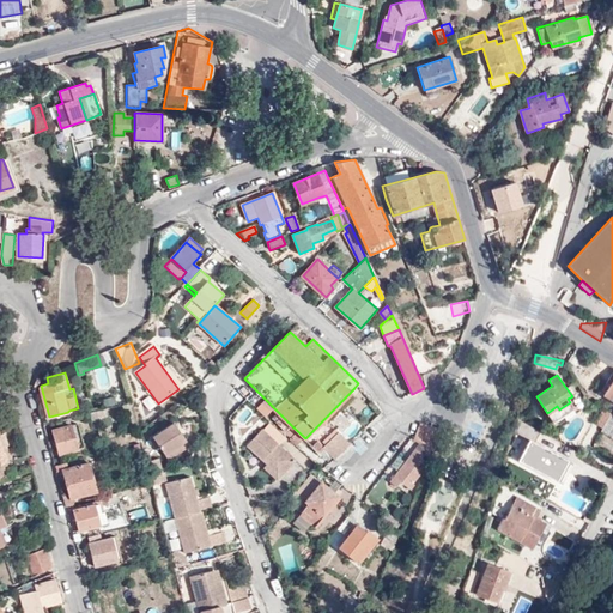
[(150,412),(158,406),(150,395),(141,401),(150,412)]
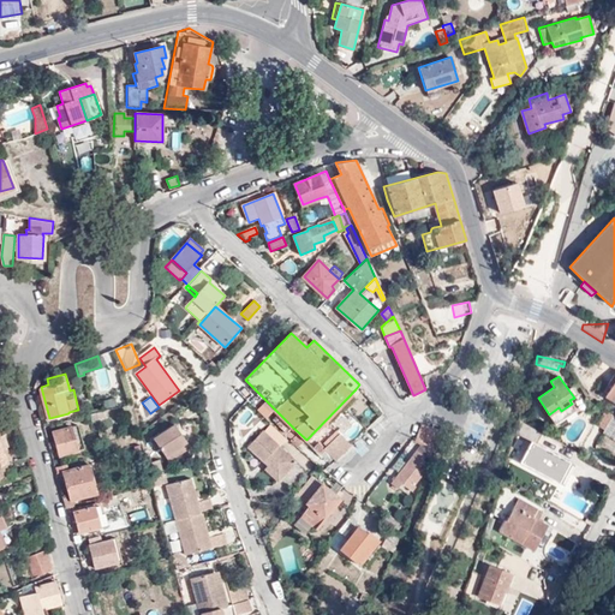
[(559,407),(549,415),(555,423),(575,411),(572,404),(561,411),(559,407)]
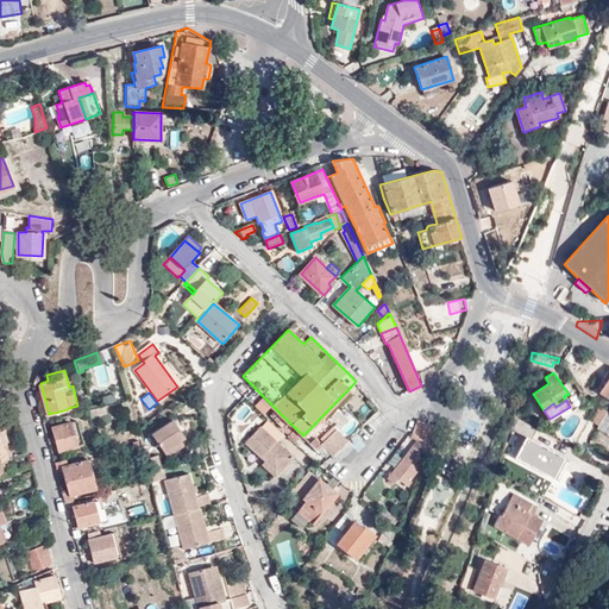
[(608,413),(600,407),(590,421),(598,427),(608,413)]
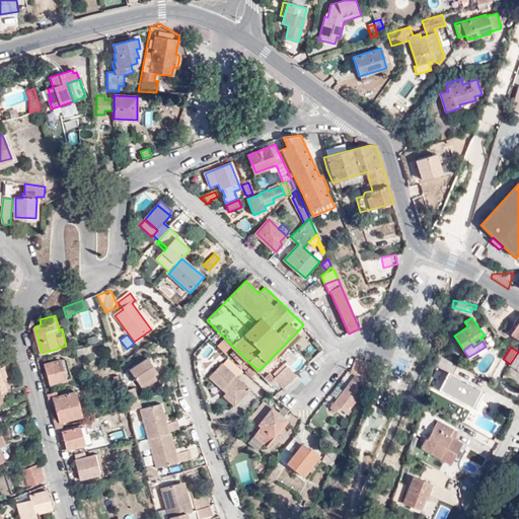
[(247,361),(236,350),(230,356),(241,367),(247,361)]
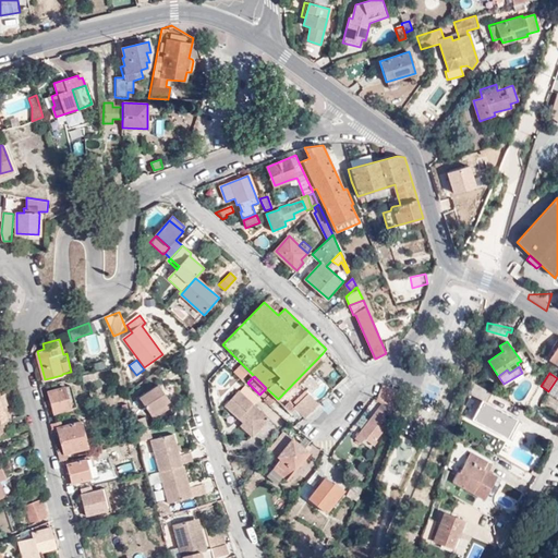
[(557,378),(548,391),(547,392),(557,399),(557,378)]
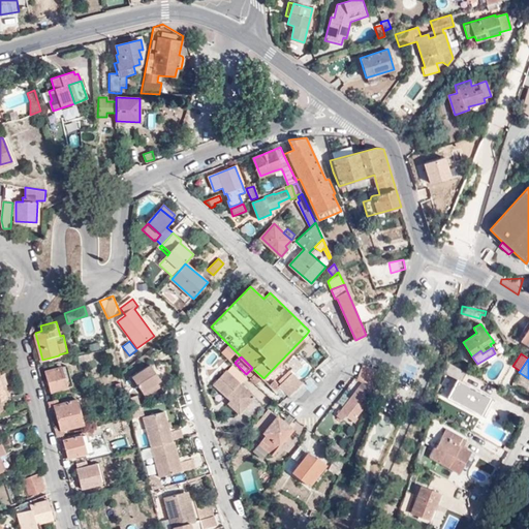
[(12,367),(10,361),(3,364),(7,373),(18,369),(17,365),(12,367)]
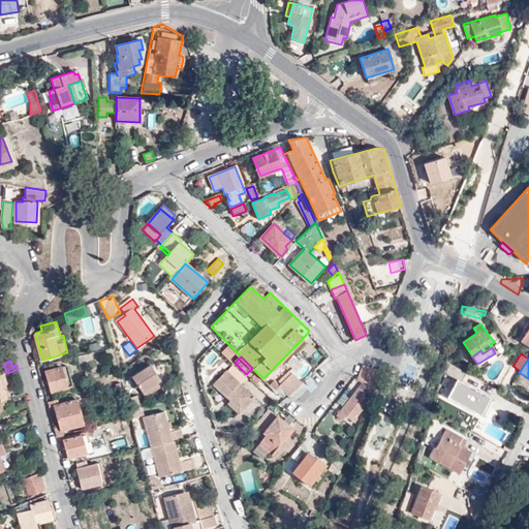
[(131,377),(143,394),(160,380),(163,385),(167,382),(166,364),(157,365),(157,371),(155,372),(149,365),(131,377)]
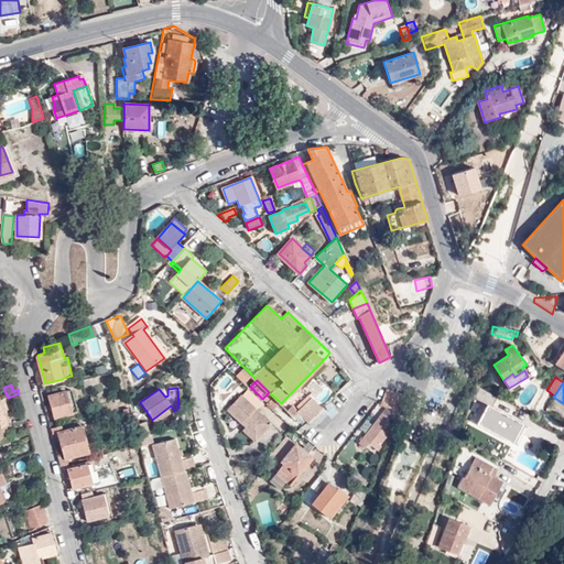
[(387,389),(380,404),(383,405),(397,412),(403,394),(387,389)]
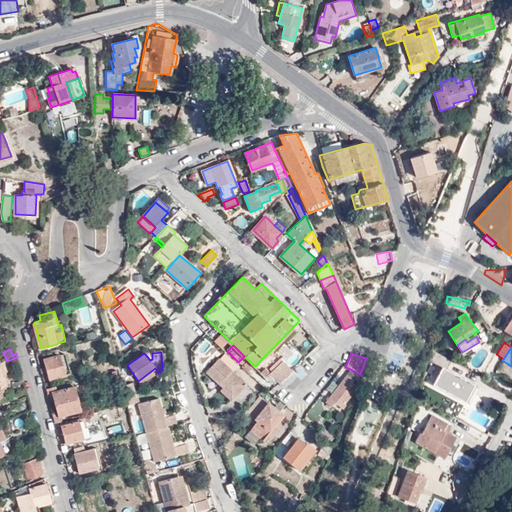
[(65,374),(60,354),(44,359),(48,378),(65,374)]
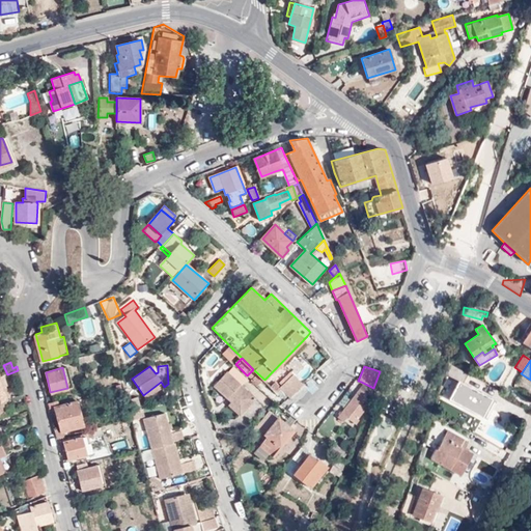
[(258,386),(264,380),(253,369),(247,375),(258,386)]
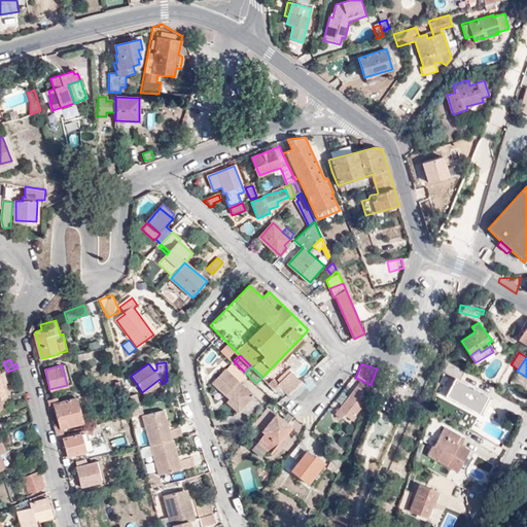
[(229,398),(241,409),(253,395),(224,369),(211,383),(229,398)]
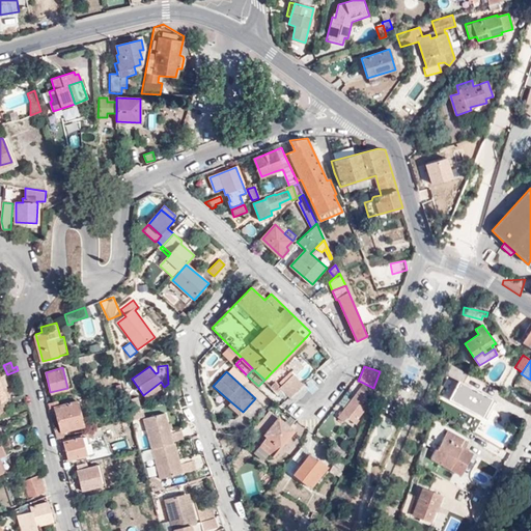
[(288,398),(302,385),(292,375),(279,389),(288,398)]
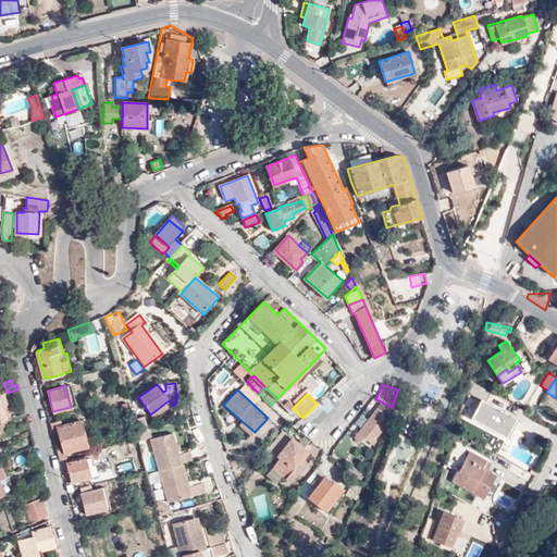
[(0,423),(4,422),(5,422),(4,419),(10,418),(7,406),(8,406),(4,395),(0,396),(0,423)]
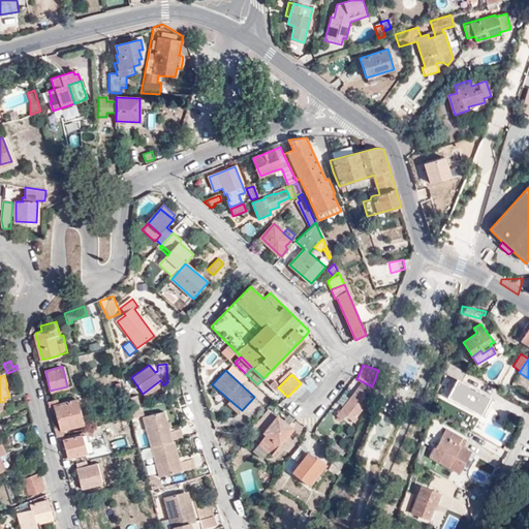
[(305,380),(310,391),(317,386),(312,376),(305,380)]
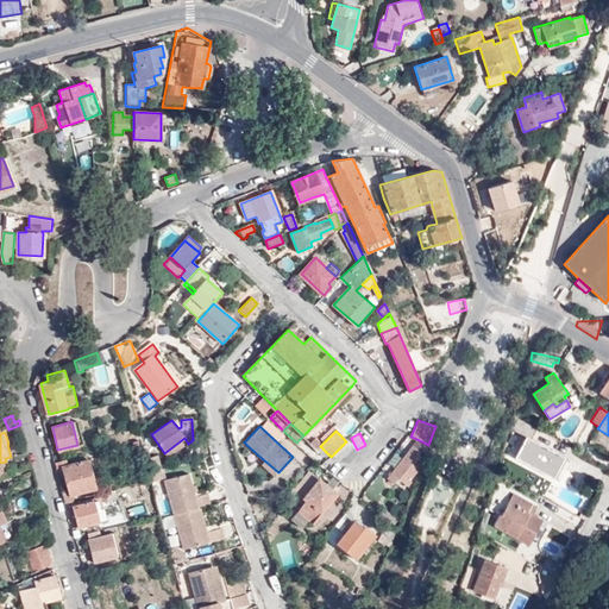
[(514,446),(519,438),(513,434),(508,443),(514,446)]
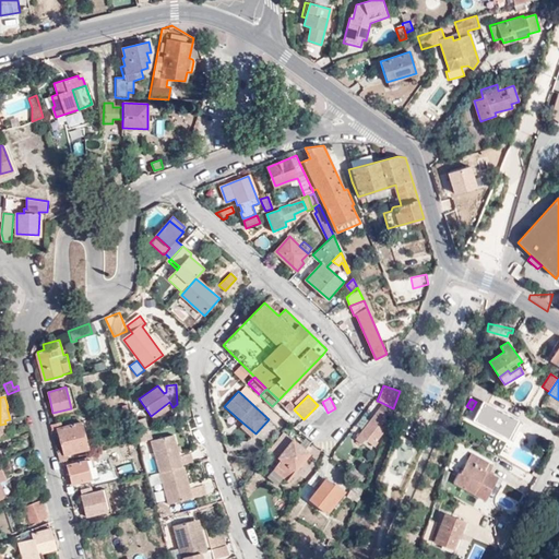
[(508,439),(519,420),(485,401),(474,419),(508,439)]
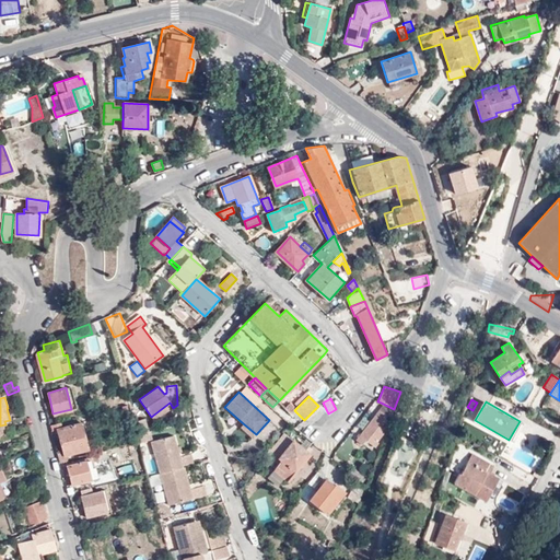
[(170,403),(151,417),(153,421),(173,408),(170,403)]
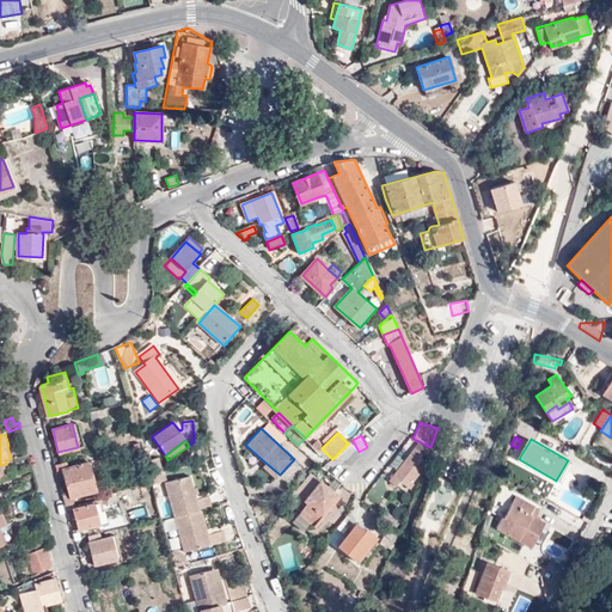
[(430,447),(416,440),(412,446),(416,448),(424,456),(427,457),(430,447)]
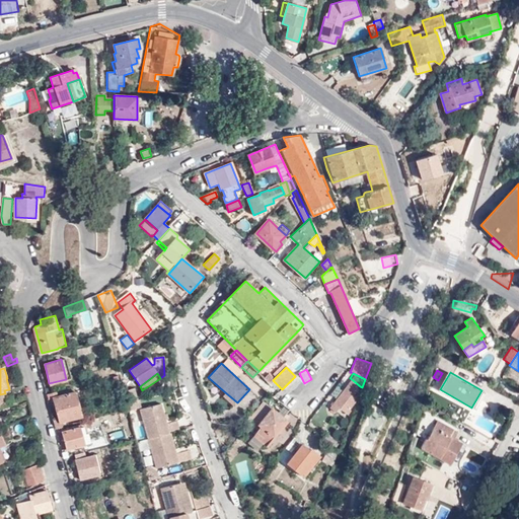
[(360,386),(353,380),(330,409),(337,413),(341,409),(346,413),(350,409),(351,409),(357,400),(356,399),(357,397),(356,395),(359,390),(358,389),(360,386)]
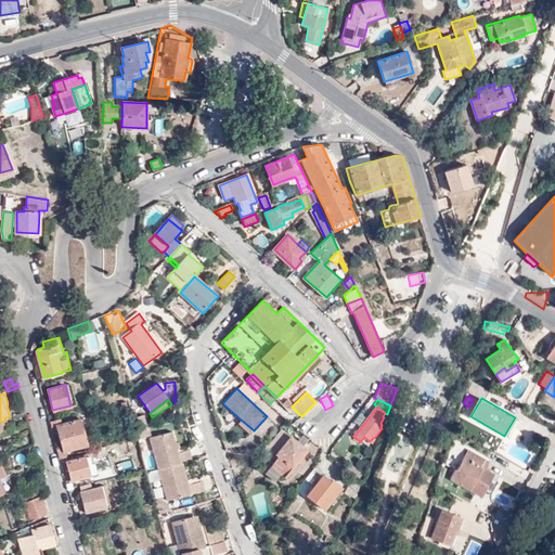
[(147,427),(144,415),(133,417),(137,429),(147,427)]
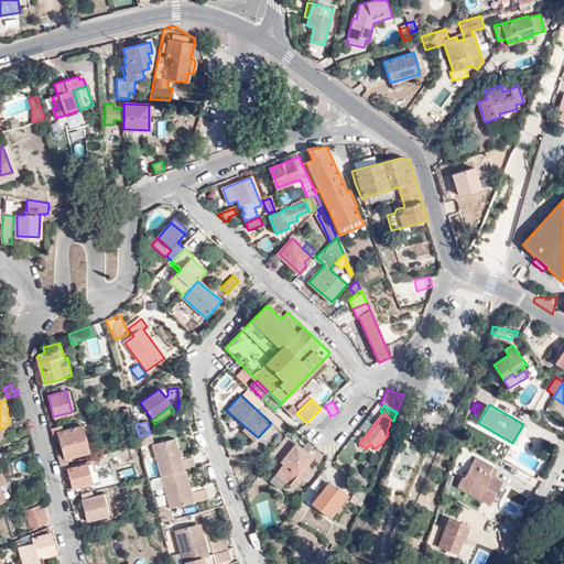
[(529,426),(523,424),(512,443),(518,445),(529,426)]
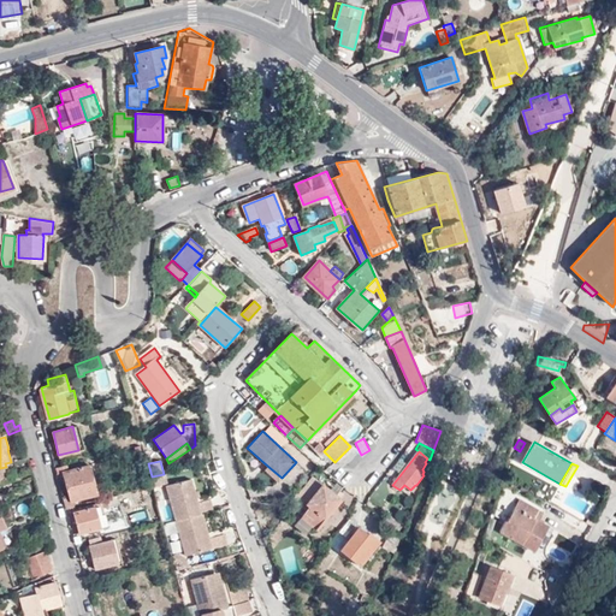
[(64,472),(63,471),(69,469),(67,465),(54,467),(57,474),(64,472)]
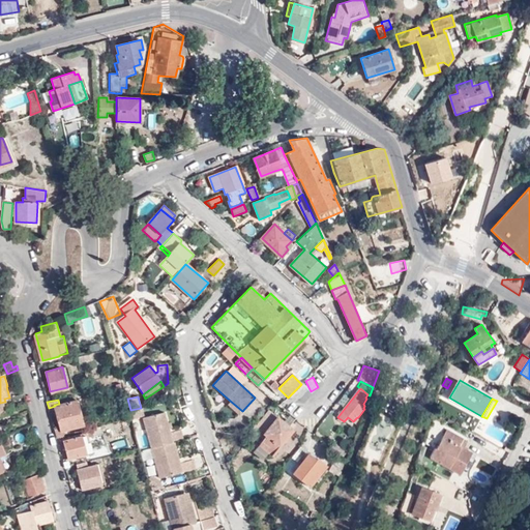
[(55,406),(60,427),(60,430),(62,429),(63,430),(83,423),(77,400),(54,405),(55,406)]
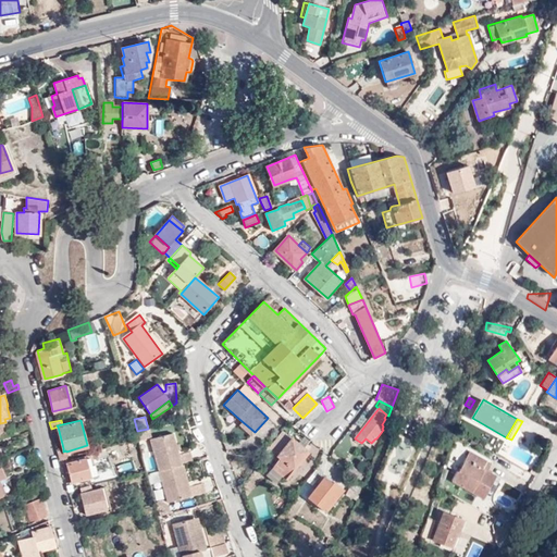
[(251,435),(255,432),(242,421),(239,425),(251,435)]
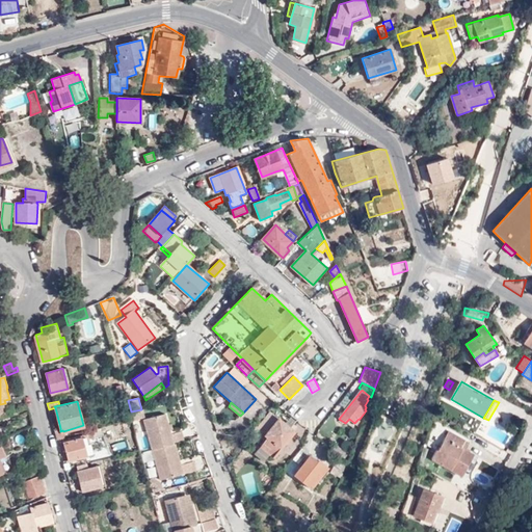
[(0,416),(10,411),(6,403),(5,403),(4,403),(0,404),(0,416)]
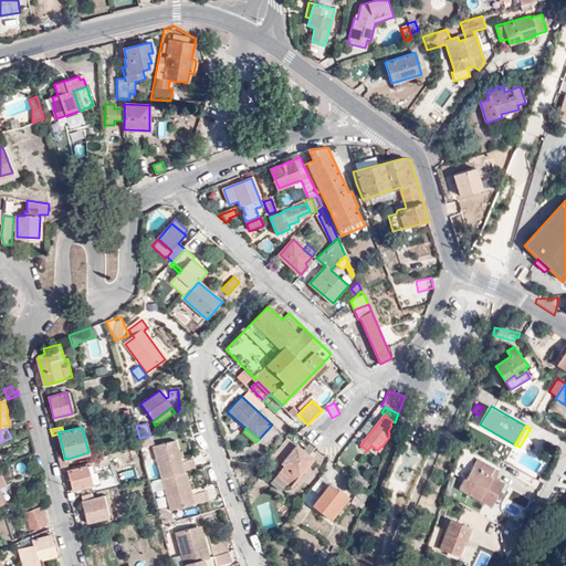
[(140,446),(142,447),(154,444),(152,435),(150,436),(139,438),(140,446)]
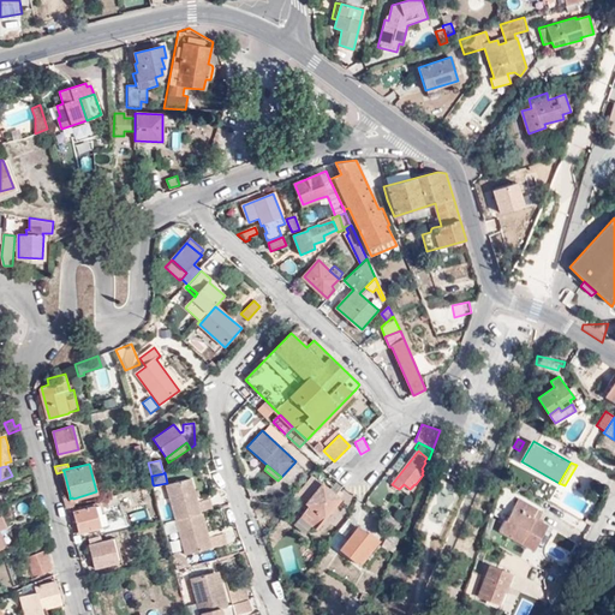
[(166,484),(175,519),(201,513),(199,512),(213,508),(209,499),(197,502),(191,477),(166,484)]
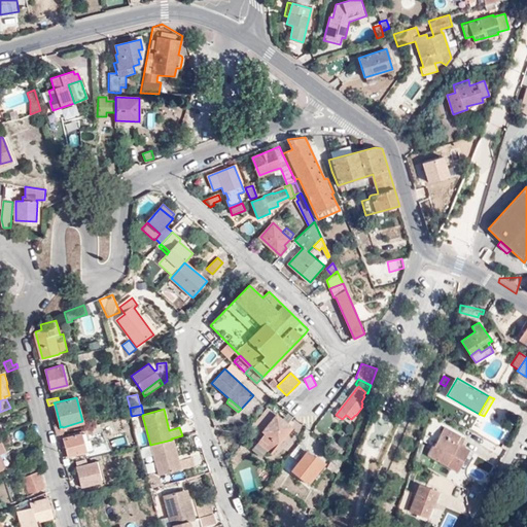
[(260,421),(257,419),(252,426),(264,435),(258,443),(267,450),(272,454),(291,427),(270,410),(260,421)]
